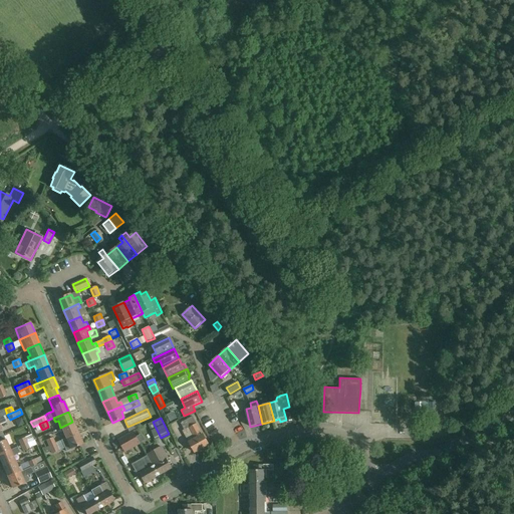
[(77,433),(72,422),(60,428),(63,433),(58,435),(61,440),(65,438),(77,433)]
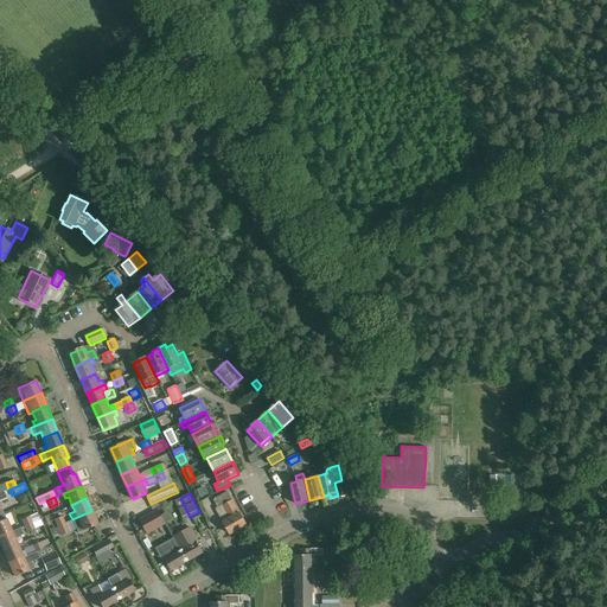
[(216,509),(223,522),(230,534),(247,525),(240,512),(240,513),(232,500),(216,509)]
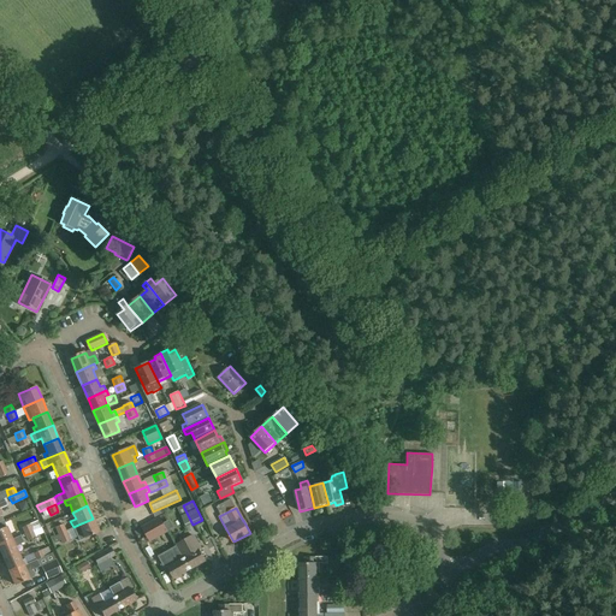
[(160,517),(142,527),(150,542),(167,532),(160,517)]
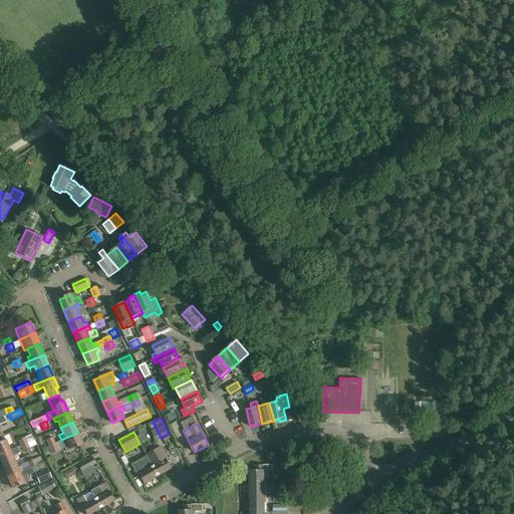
[(65,438),(61,440),(65,451),(82,444),(77,433),(65,438)]
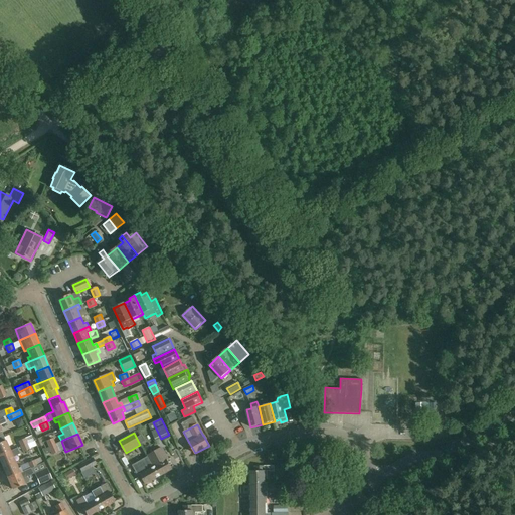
[(21,446),(27,443),(34,440),(31,435),(18,441),(21,446)]
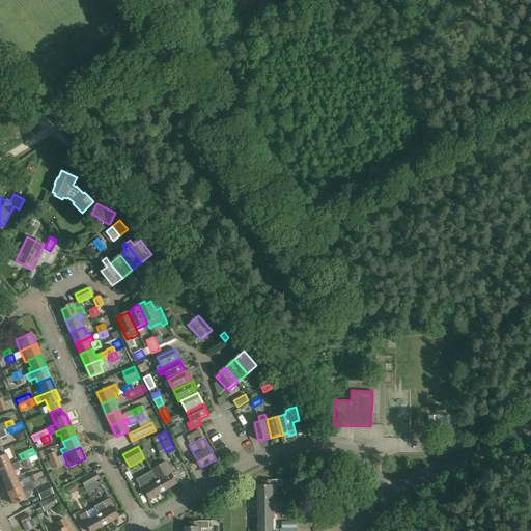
[(57,457),(54,452),(48,454),(51,460),(57,457)]
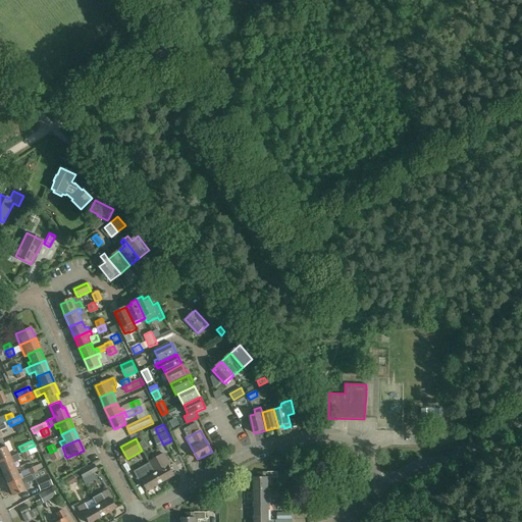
[(5,446),(0,448),(0,461),(10,458),(10,457),(5,446)]
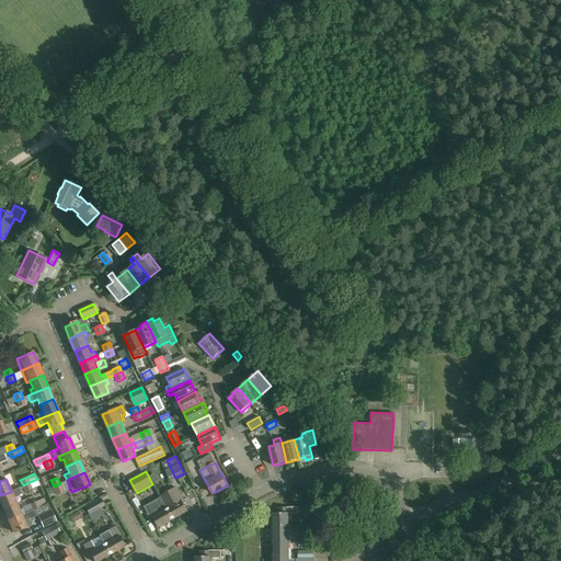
[(30,482),(23,485),(25,492),(33,489),(30,482)]
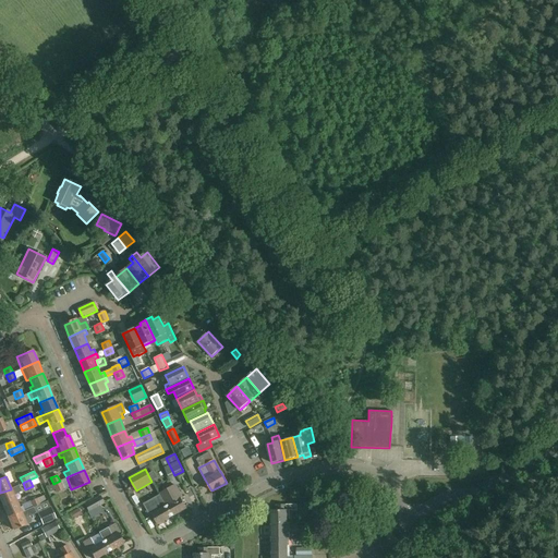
[(63,489),(60,481),(53,484),(57,492),(63,489)]
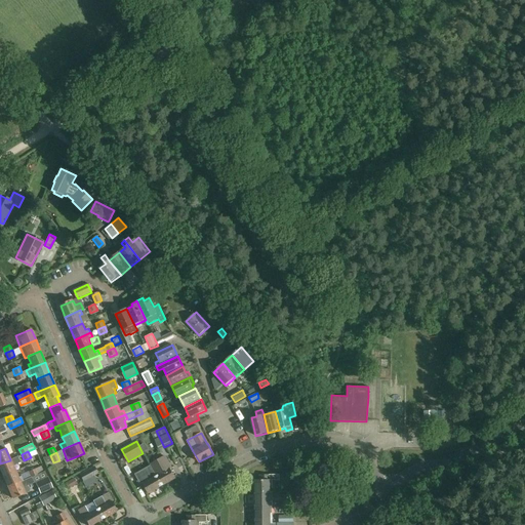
[(10,460),(0,463),(0,470),(3,476),(14,471),(12,466),(21,462),(17,456),(10,459),(10,460)]
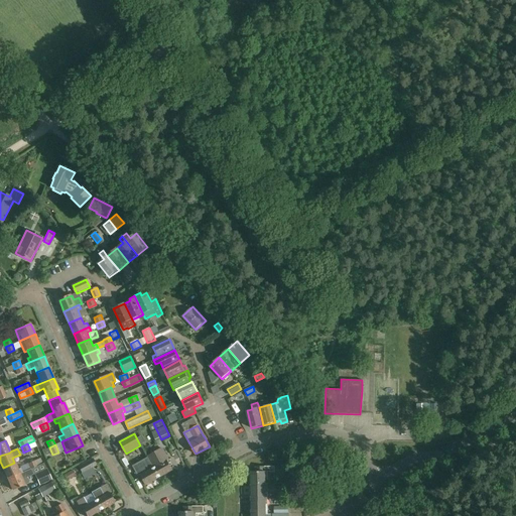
[(158,478),(172,470),(167,461),(169,460),(162,448),(147,457),(147,458),(153,468),(158,478)]
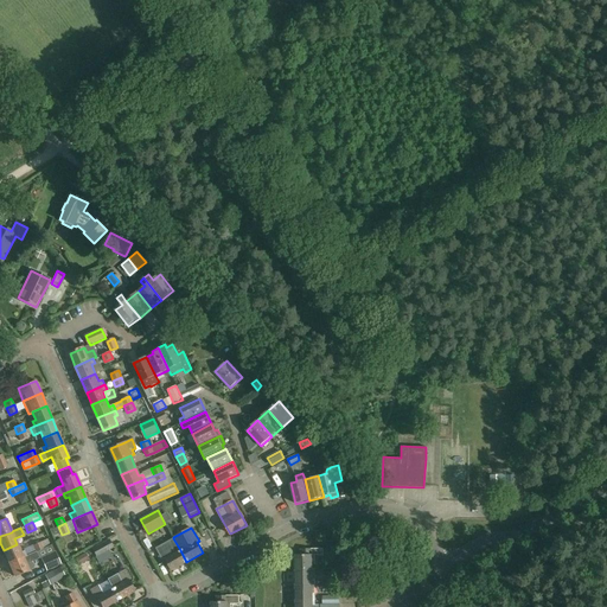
[(173,538),(157,548),(163,561),(165,560),(171,570),(186,562),(180,550),(173,538)]
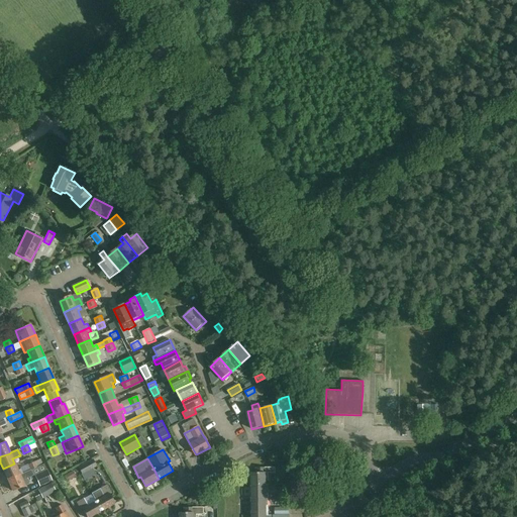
[(92,459),(78,468),(82,475),(96,467),(92,459)]
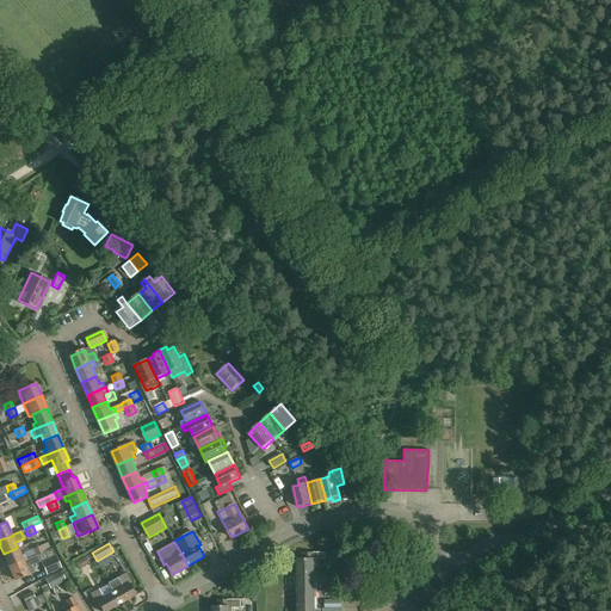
[(42,545),(34,549),(36,555),(44,551),(42,545)]
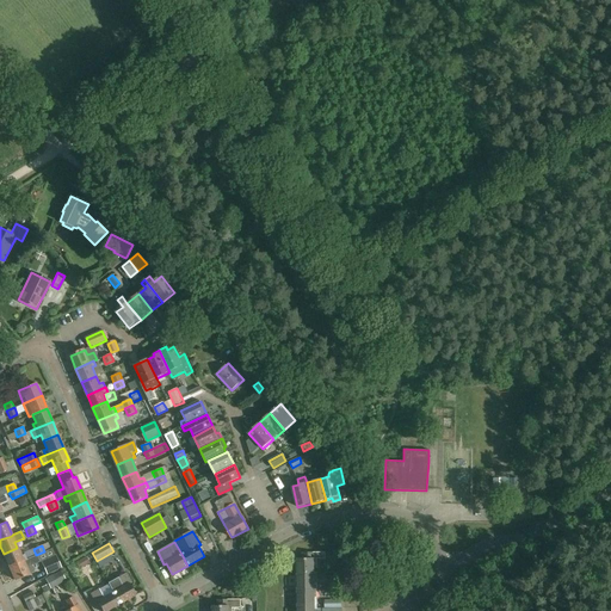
[(26,560),(24,555),(20,556),(17,548),(4,554),(8,567),(26,560)]
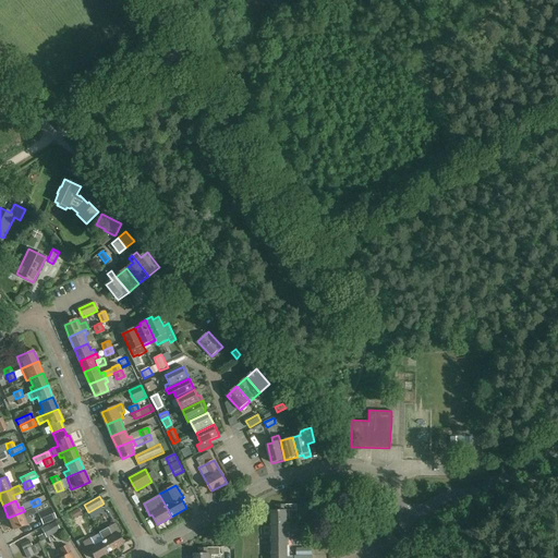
[(286,505),(276,505),(276,510),(271,510),(271,523),(287,523),(287,516),(290,516),(290,510),(296,510),(298,505),(286,505)]
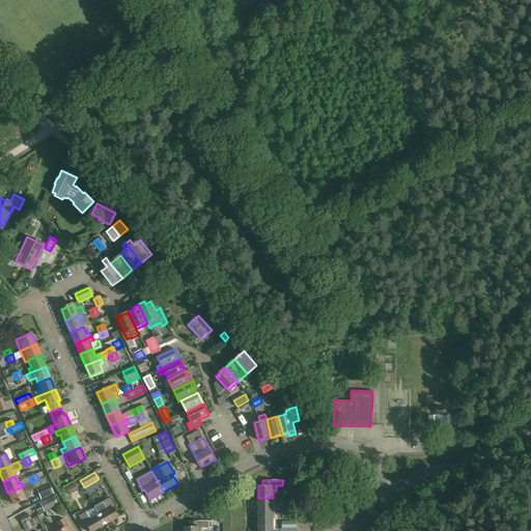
[(7,493),(12,504),(30,497),(27,492),(33,488),(31,482),(23,486),(7,493)]
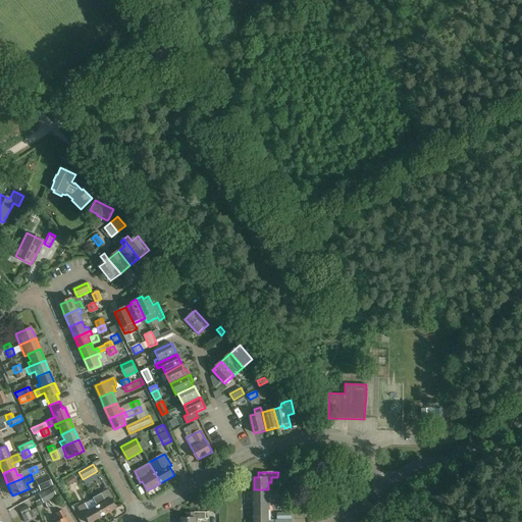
[(40,490),(52,485),(48,475),(36,480),(40,490)]
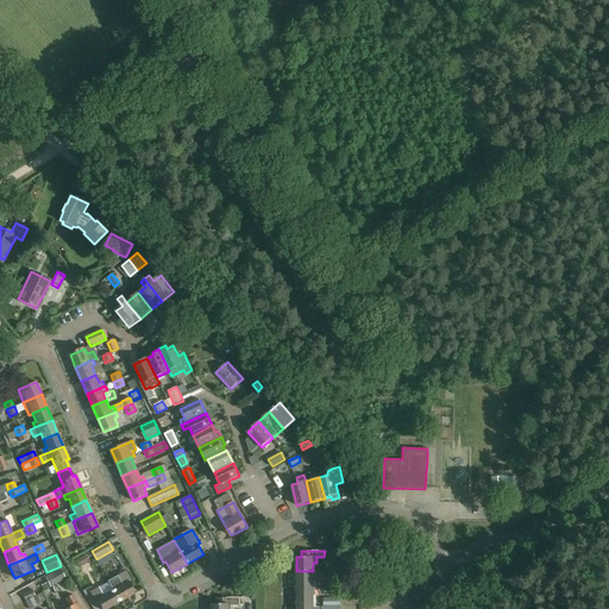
[(89,562),(86,554),(75,560),(79,567),(89,562)]
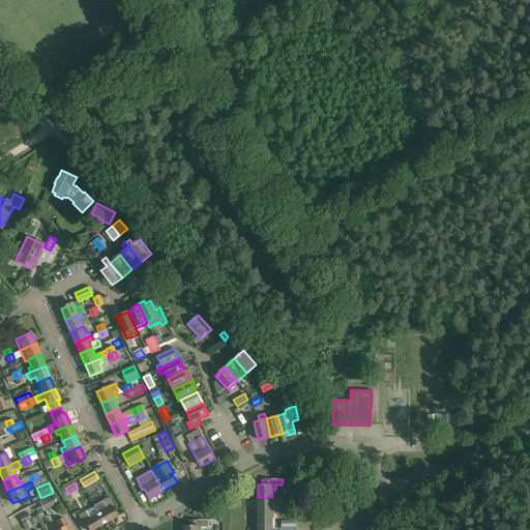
[(43,510),(56,503),(52,496),(38,503),(43,510)]
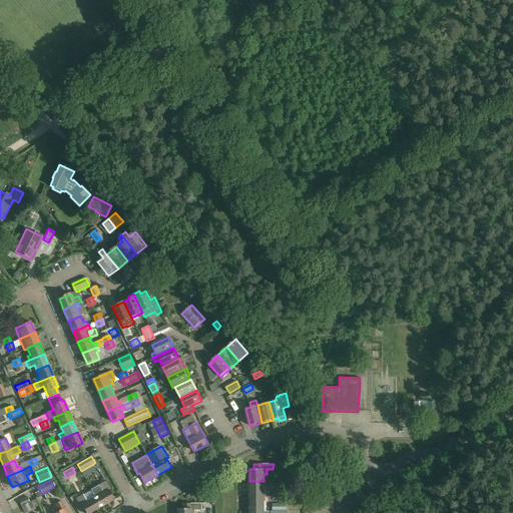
[(113,499),(108,490),(109,489),(105,481),(90,490),(94,497),(100,507),(113,499)]
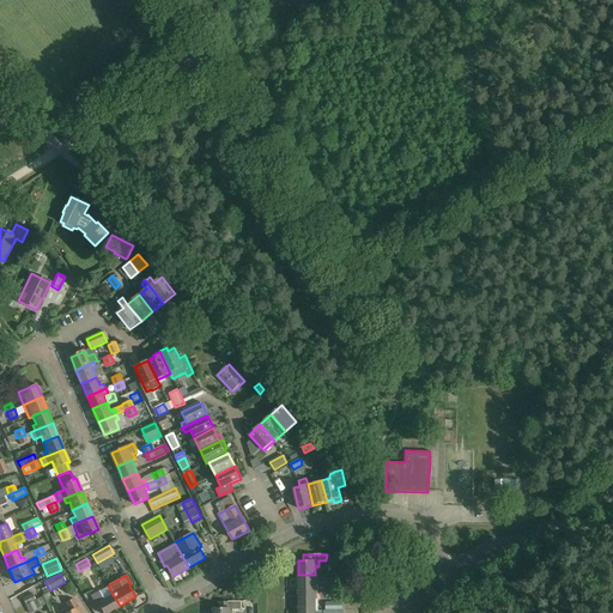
[(298,593),(319,593),(319,586),(317,586),(317,575),(315,575),(298,575),(298,593)]
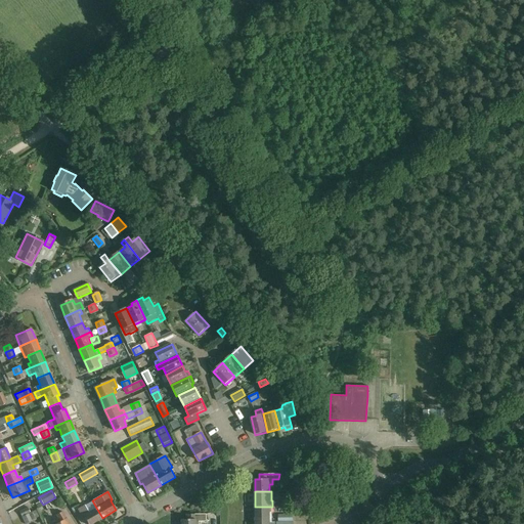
[(91,523),(102,518),(96,508),(88,513),(84,506),(77,510),(82,517),(83,516),(87,523),(91,523)]
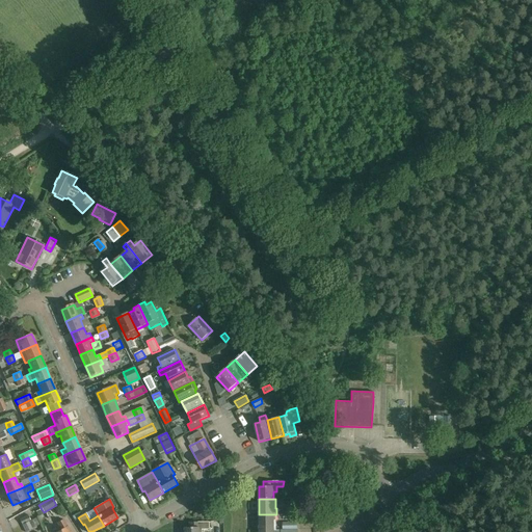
[(25,531),(33,529),(29,522),(31,521),(28,514),(20,519),(25,531)]
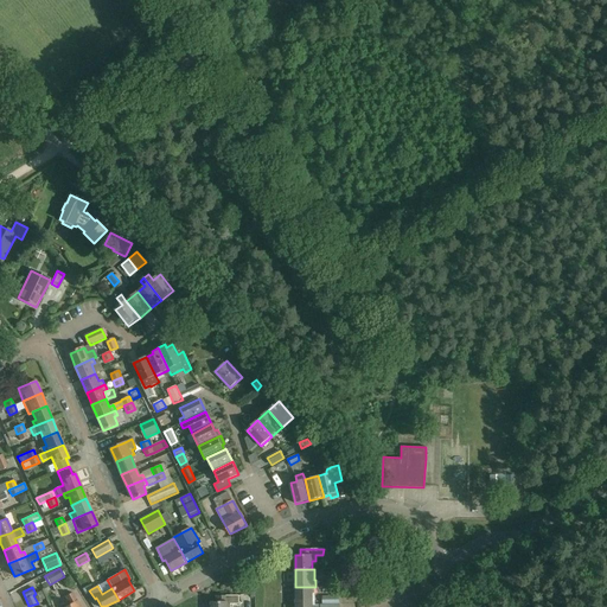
[(315,587),(295,587),(296,605),(312,605),(314,605),(314,594),(315,594),(315,587)]
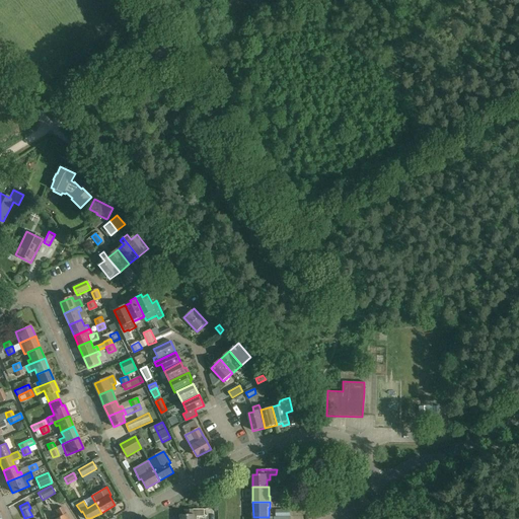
[(67,518),(65,514),(61,507),(55,510),(59,517),(56,518),(67,518)]
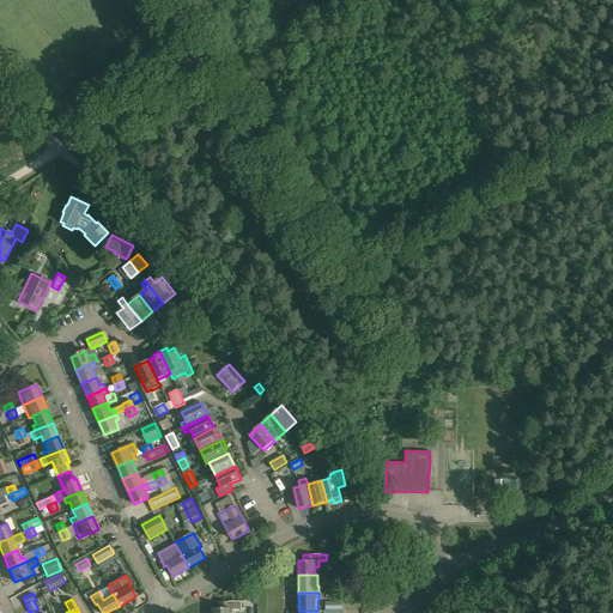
[(229,601),(229,602),(218,602),(218,608),(213,608),(213,612),(232,612),(234,610),(242,610),(242,601),(229,601)]
